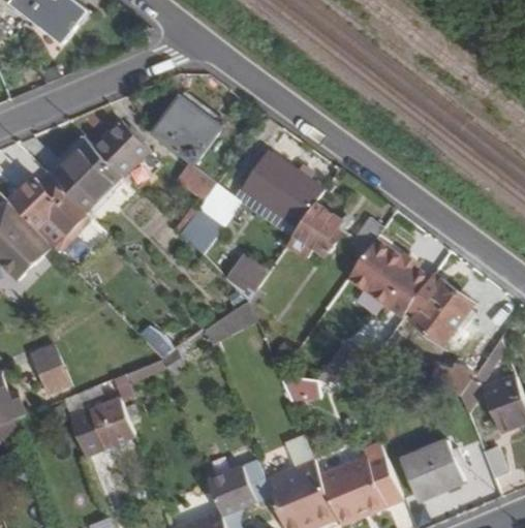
[(90,11),(74,0),(5,0),(64,44),(90,11)]
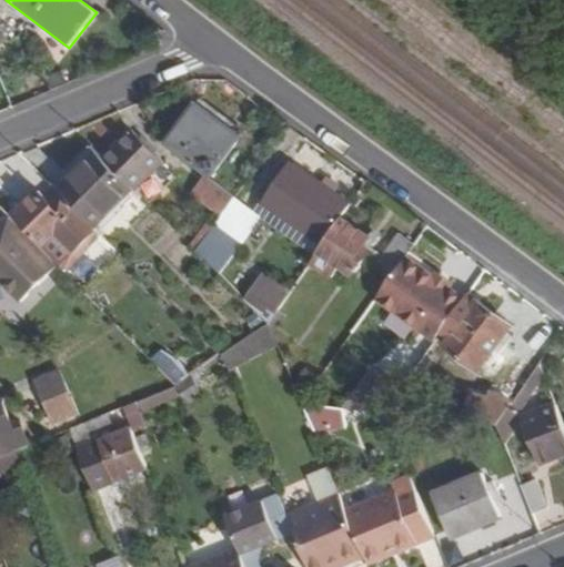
[(59,71),(42,78),(47,89),(63,82),(59,71)]
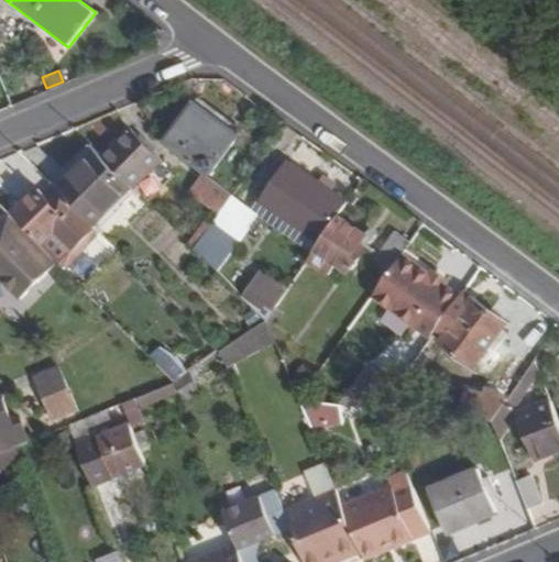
[(233,134),(193,103),(165,142),(206,173),(233,134)]
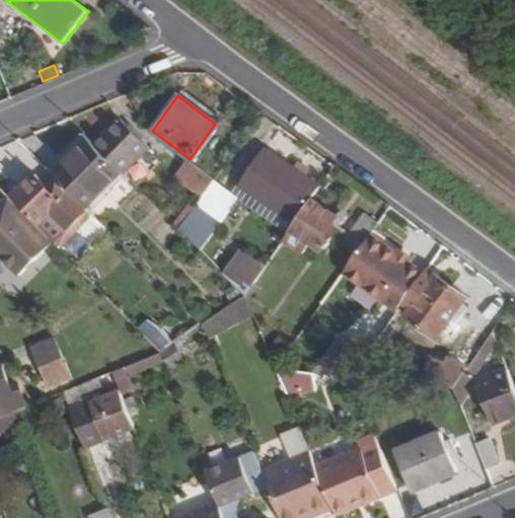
[(91,145),(119,172),(121,173),(146,148),(117,121),(91,145)]
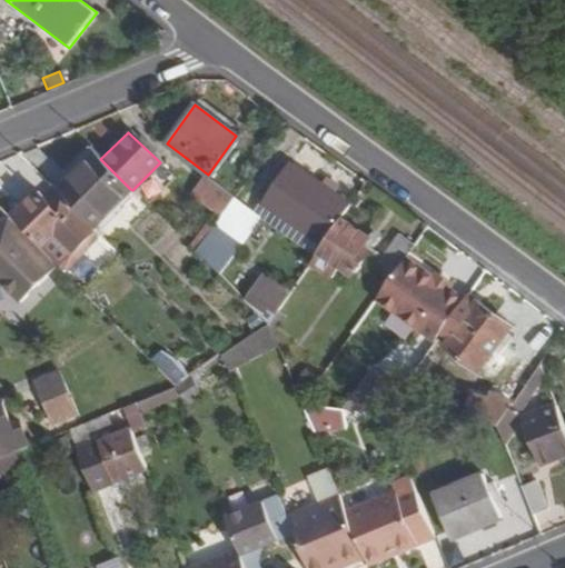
[(53,192),(90,229),(130,189),(100,159),(95,153),(53,192)]
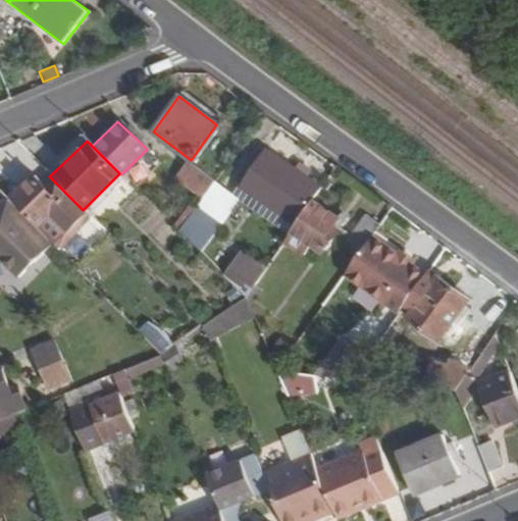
[(238,187),(294,224),(309,202),(319,188),(263,151),(238,187)]
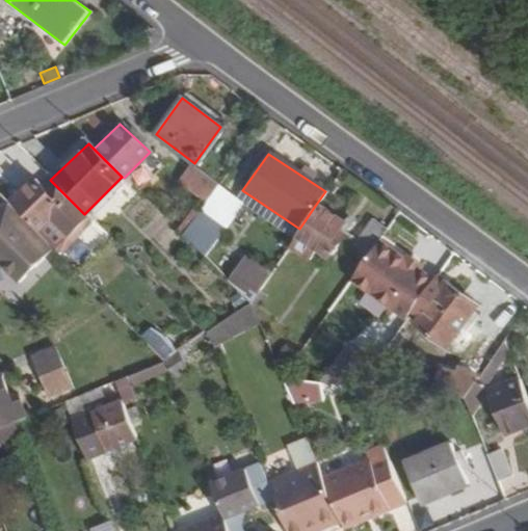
[(179,180),(206,202),(216,187),(217,185),(190,165),(179,180)]
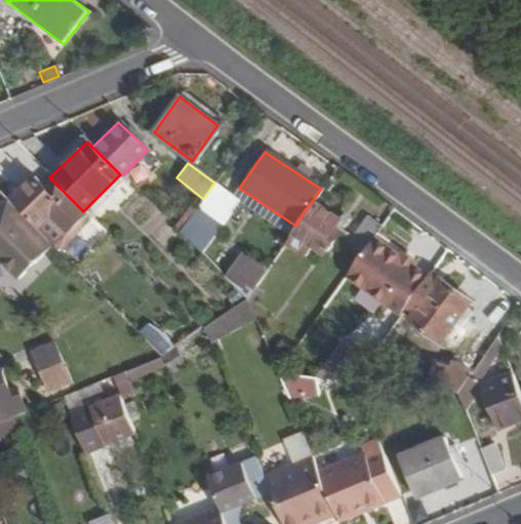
[(59,205),(32,178),(9,200),(37,227),(59,205)]
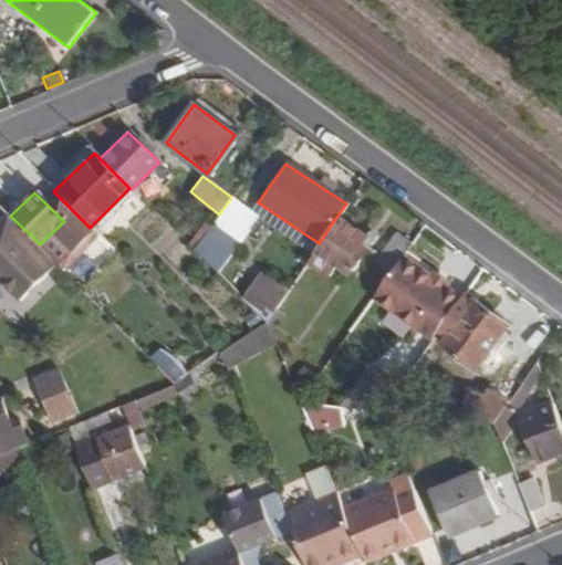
[(219,215),(212,223),(239,243),(256,219),(257,218),(250,213),(230,199),(219,215)]
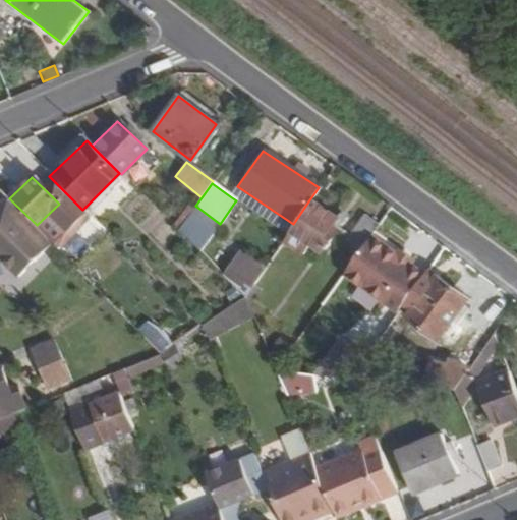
[(293,224),(237,186),(230,196),(236,200),(235,201),(285,236),(288,232),(293,224)]
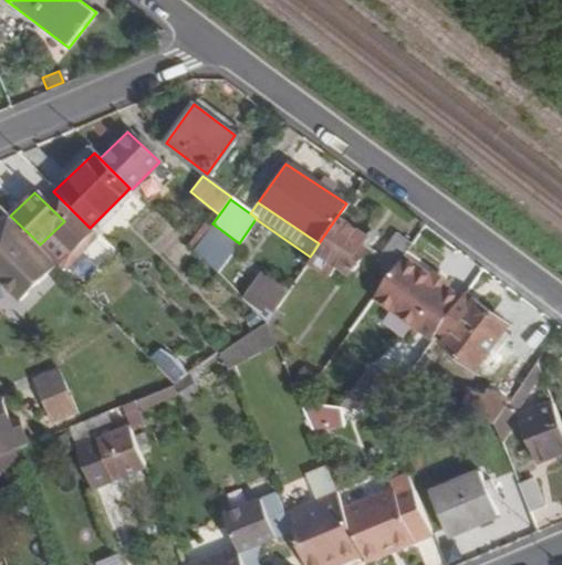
[(55,267),(9,219),(0,228),(0,285),(19,301),(55,267)]
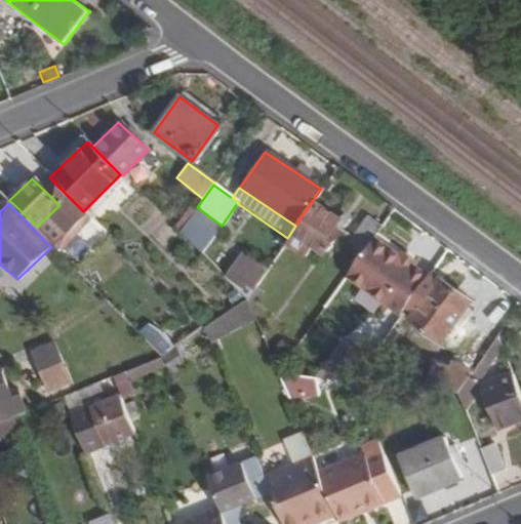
[(8,203),(0,206),(0,211),(8,203)]
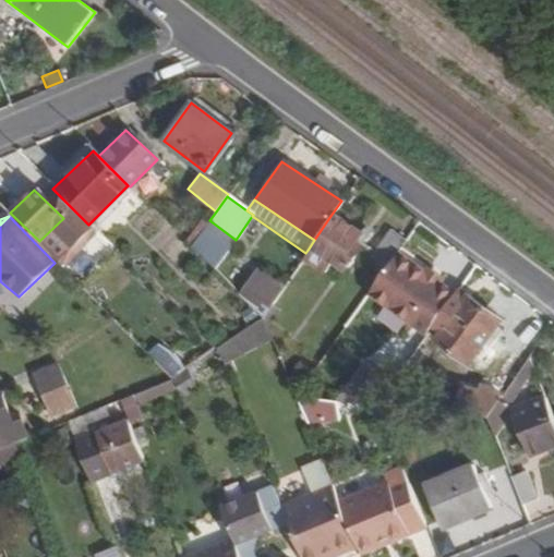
[(309,249),(342,271),(352,257),(378,274),(393,255),(393,254),(402,240),(387,229),(372,251),(361,243),(364,238),(330,216),(314,240),(309,249)]
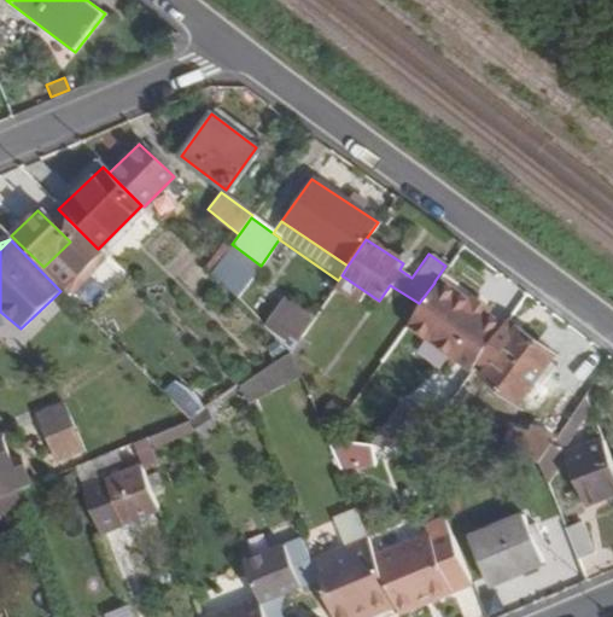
[(203,267),(211,274),(227,251),(229,248),(221,242),(203,267)]
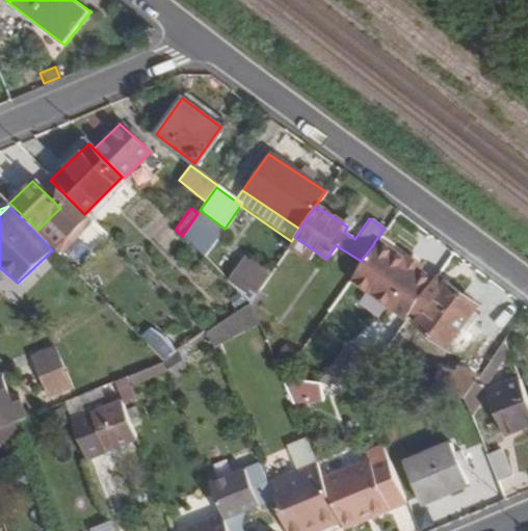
[(182,236),(202,258),(219,234),(195,216),(182,236)]
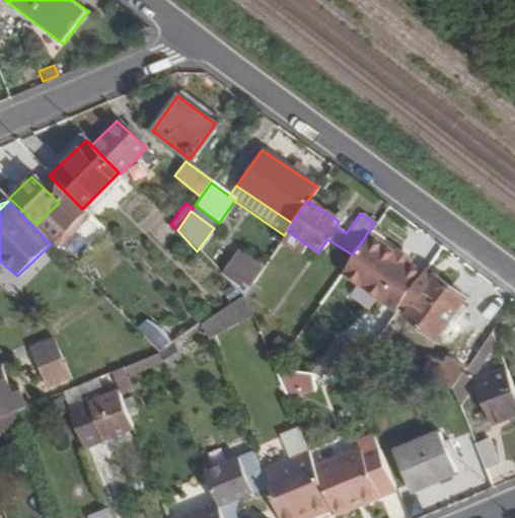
[(283,236),(314,257),(318,252),(287,231),(284,235),(283,236)]
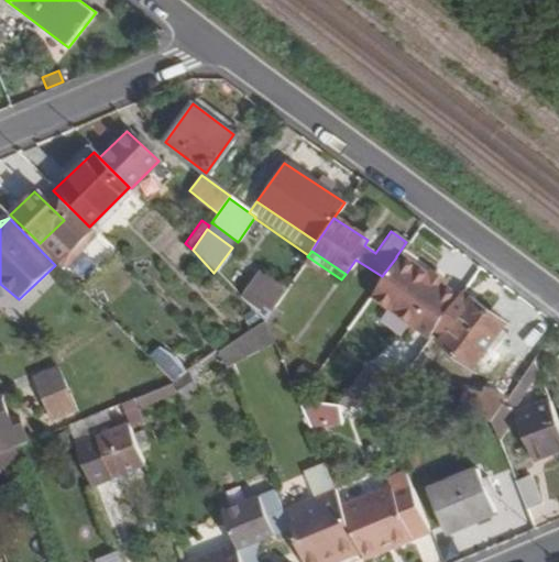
[(455,297),(396,256),(396,257),(382,276),(368,298),(426,339),(455,297)]
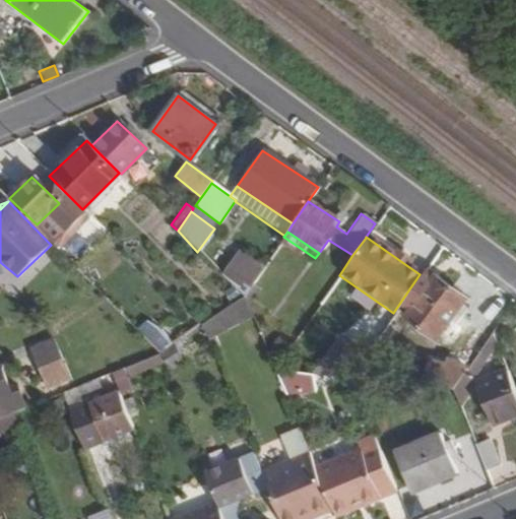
[(221,274),(245,293),(263,267),(238,250),(221,274)]
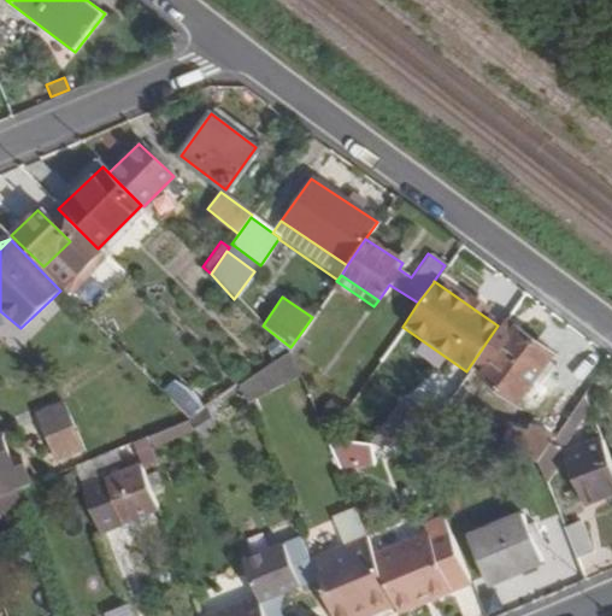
[(466,371),(433,421),(430,426),(443,434),(483,379),(516,402),(551,353),(502,317),(498,326),(466,371)]
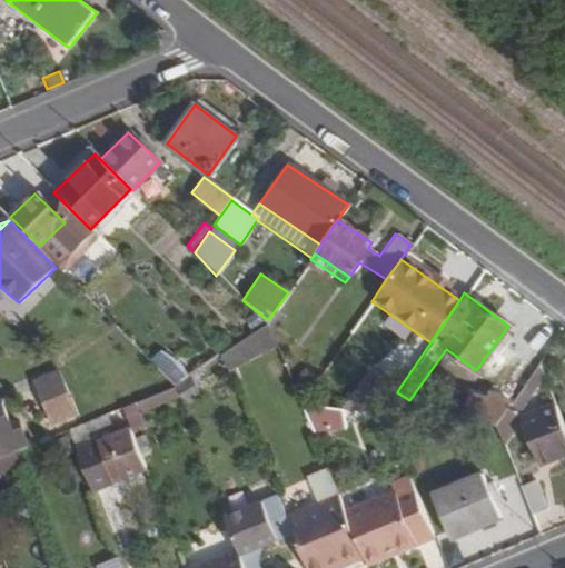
[(264,327),(216,357),(224,376),(274,349),(264,327)]
